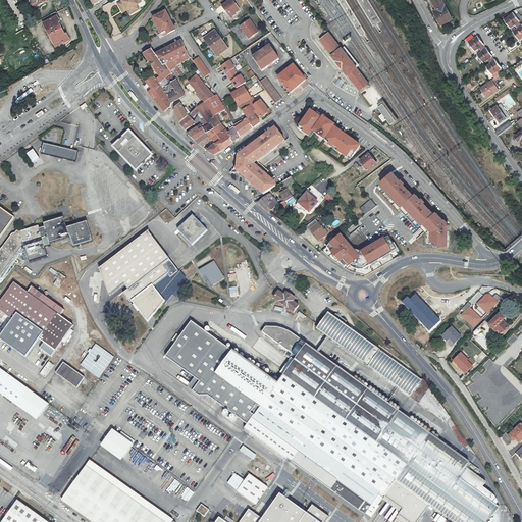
[(128,6),(133,13),(140,8),(134,0),(124,0),(118,4),(122,10),(128,6)]
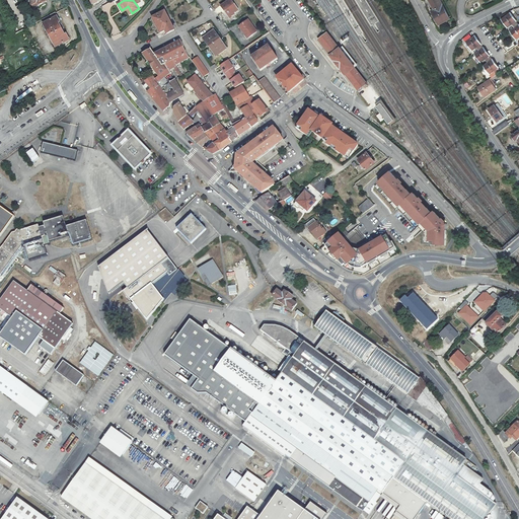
[(235,14),(239,11),(230,0),(222,7),(230,18),(235,14)]
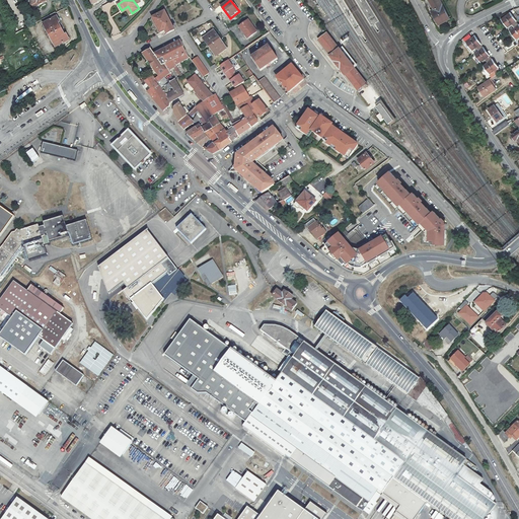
[(439,0),(428,0),(433,10),(431,11),(437,25),(448,20),(439,0)]
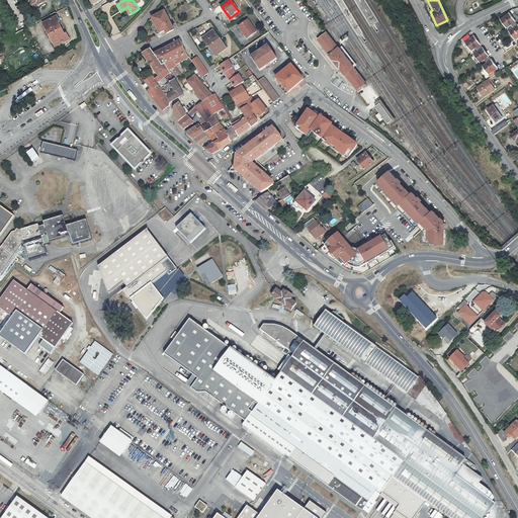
[(174,29),(164,11),(152,18),(161,33),(165,30),(168,33),(174,29)]
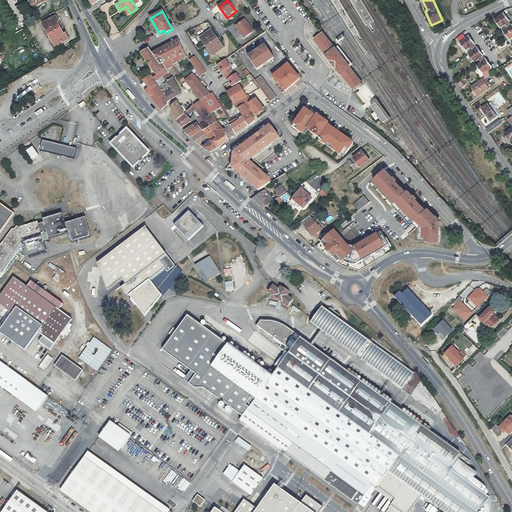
[(510,22),(504,14),(495,20),(501,28),(505,25),(508,28),(503,31),(509,39),(511,36),(511,42),(511,43),(511,24),(511,25),(509,22),(510,22)]
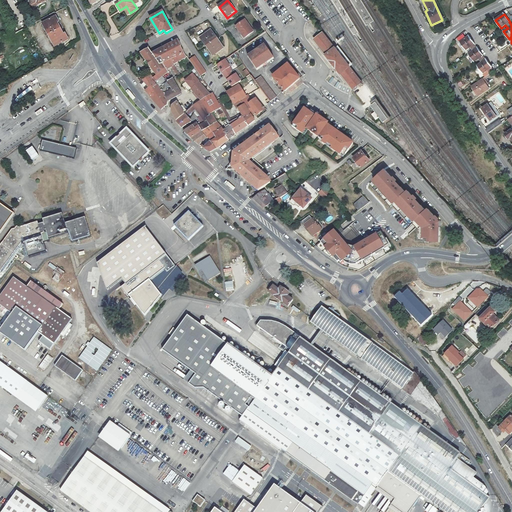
[(55,17),(42,25),(54,47),(67,39),(65,34),(63,35),(57,23),(58,23),(55,17)]
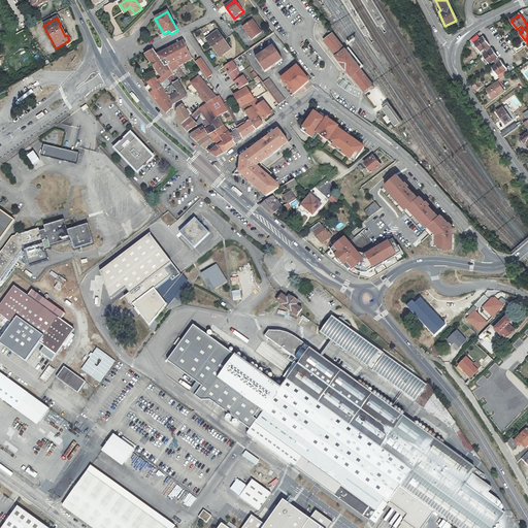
[(253,40),(262,33),(254,21),(244,28),(253,40)]
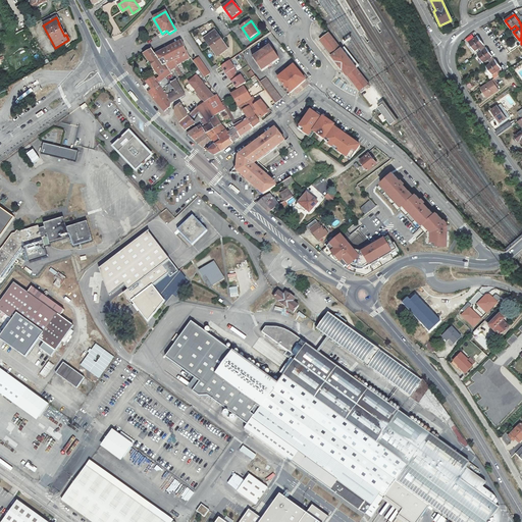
[(205,39),(211,48),(222,40),(215,31),(205,39)]
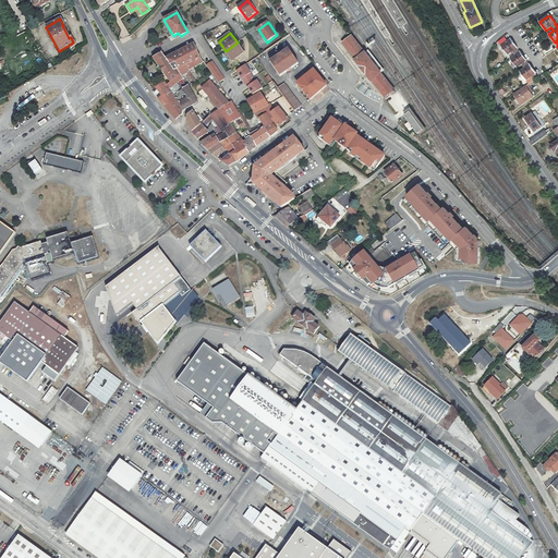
[(365,52),(351,35),(348,37),(341,43),(353,58),(352,59),(360,69),(361,70),(362,71),(364,74),(366,76),(367,76),(371,81),(384,96),(395,88),(383,72),(383,71),(375,60),(373,58),(367,50),(365,52)]
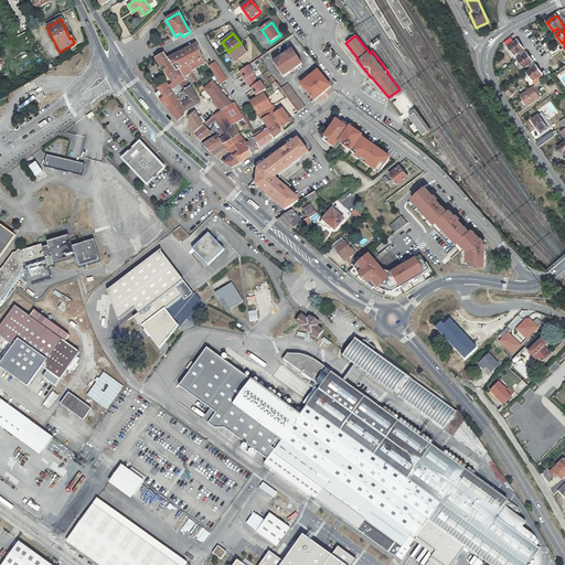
[(523,48),(516,39),(507,46),(513,55),(518,52),(521,55),(516,59),(523,68),(528,65),(530,68),(525,72),(532,82),(536,77),(540,82),(544,80),(542,75),(543,74),(535,65),(534,65),(532,62),(533,61),(526,52),(525,52),(522,49),(523,48)]
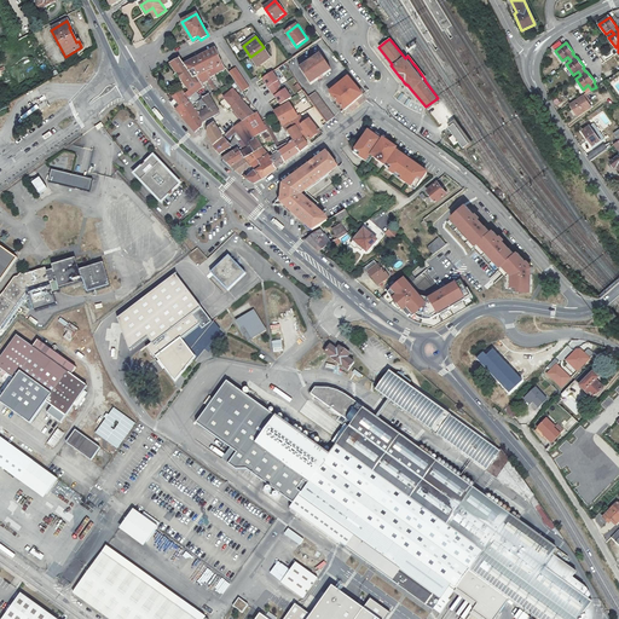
[(264,47),(250,57),(259,68),(271,58),(264,47)]
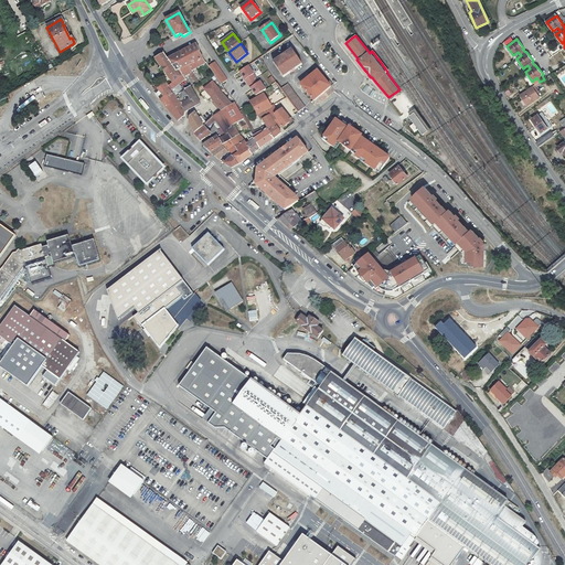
[(168,60),(178,72),(203,59),(199,51),(200,50),(196,44),(168,60)]
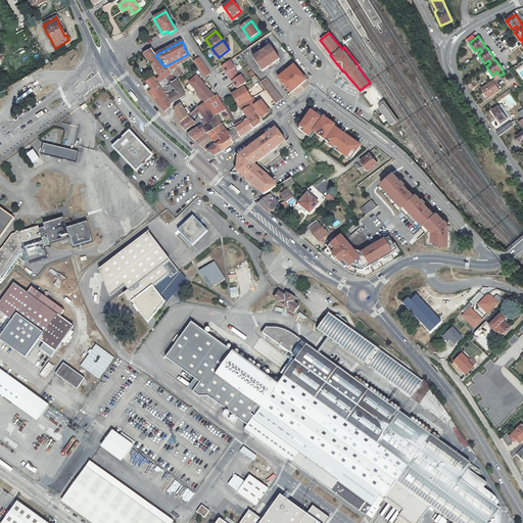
[(263,68),(279,55),(269,43),(252,56),(263,68)]
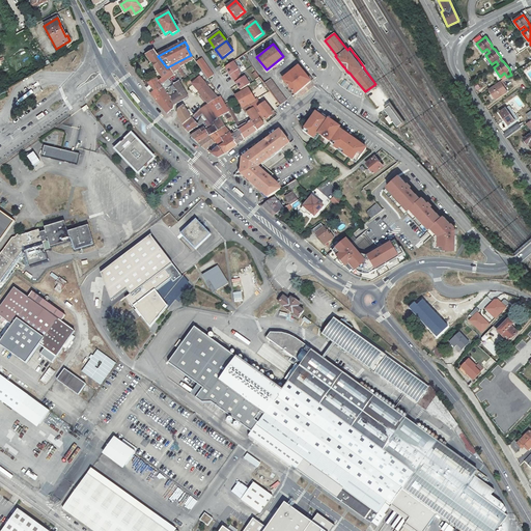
[(146,55),(163,78),(170,73),(167,67),(158,56),(155,51),(146,55)]
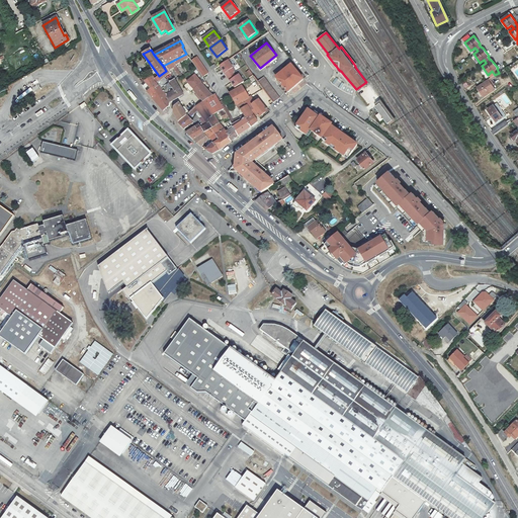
[(157,77),(164,86),(170,81),(168,78),(166,79),(164,82),(161,78),(164,76),(170,72),(169,69),(173,67),(176,77),(179,75),(178,72),(176,65),(175,65),(175,64),(188,57),(186,54),(163,66),(166,71),(159,76),(157,77)]
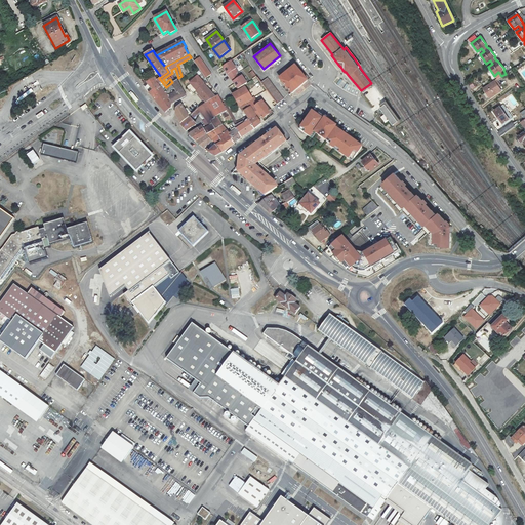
[(200,56),(193,62),(205,78),(211,74),(200,56)]
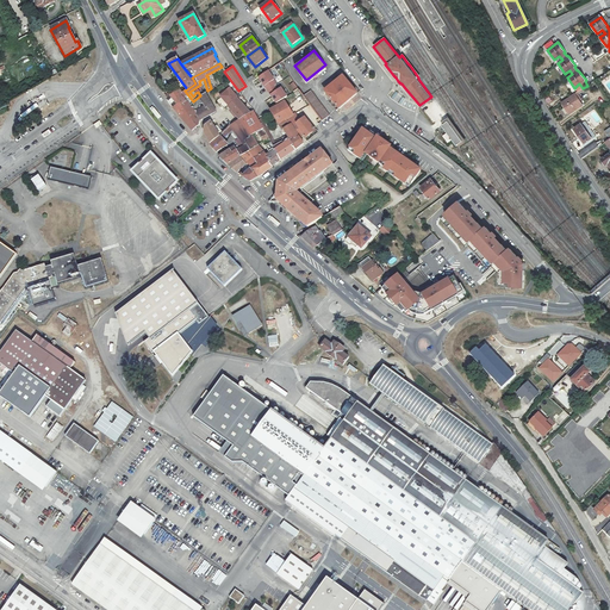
[(259,76),(274,104),(287,95),(281,86),(279,87),(268,70),(259,76)]
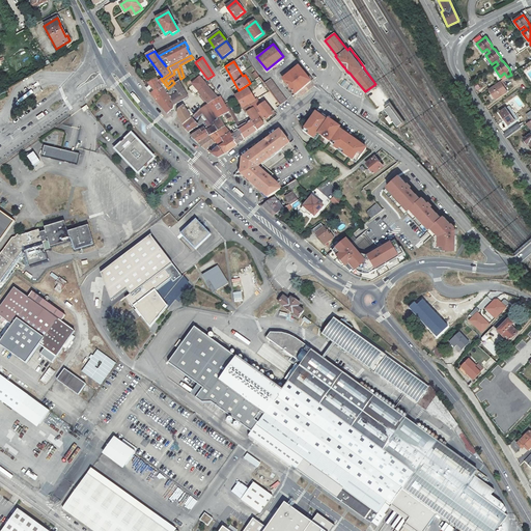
[(301,66),(284,80),(296,93),(311,81),(301,66)]
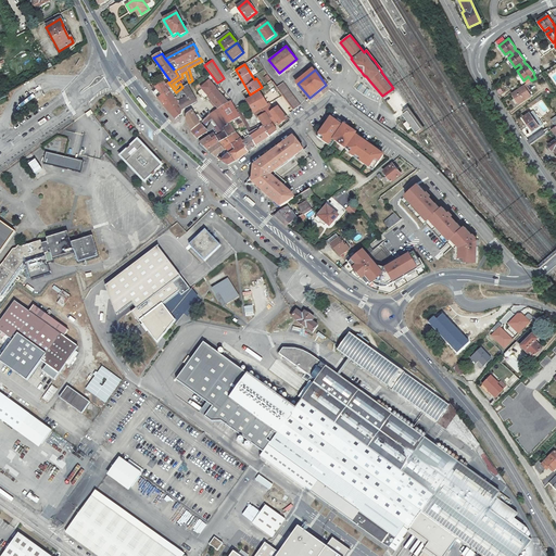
[(158,86),(153,89),(152,90),(153,91),(156,89),(162,96),(159,99),(163,104),(171,98),(176,92),(168,83),(166,80),(158,86)]
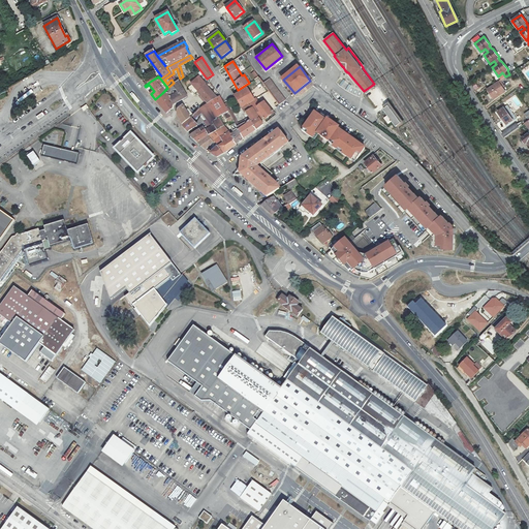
[(268,78),(262,82),(265,86),(268,90),(279,105),(283,102),(286,100),(268,78)]
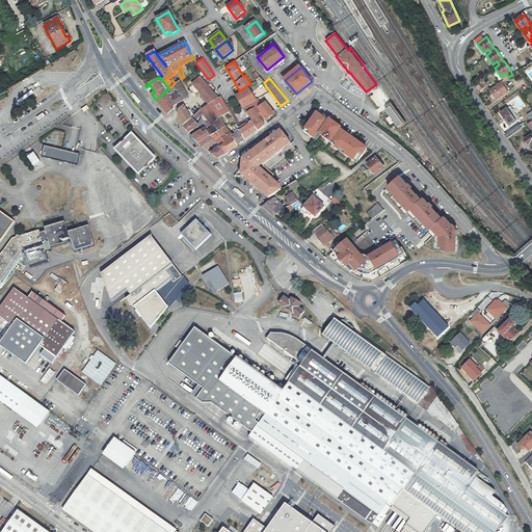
[(163,94),(174,105),(187,97),(177,81),(175,83),(168,88),(163,94)]
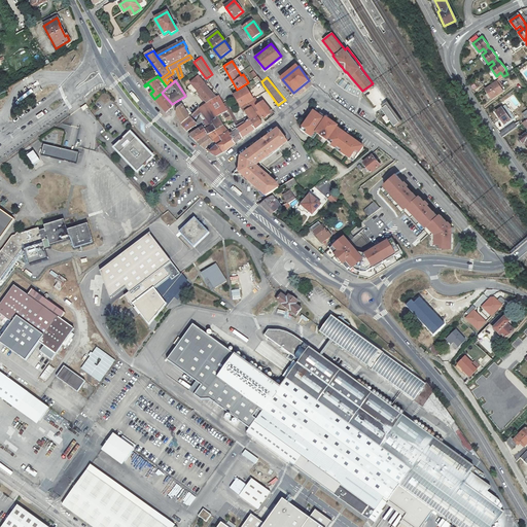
[(491,98),(503,91),(497,81),(485,89),(491,98)]
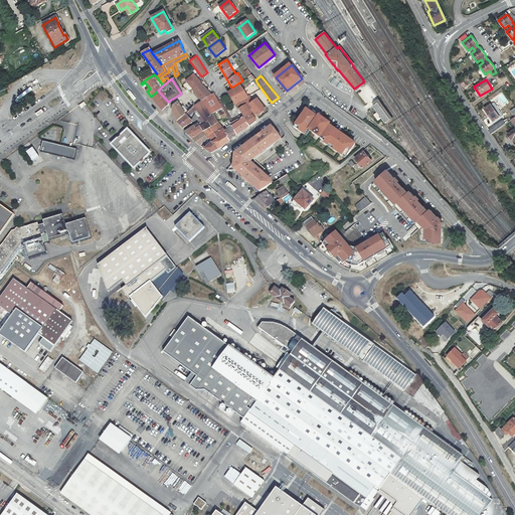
[(200,82),(192,90),(200,102),(209,97),(200,82)]
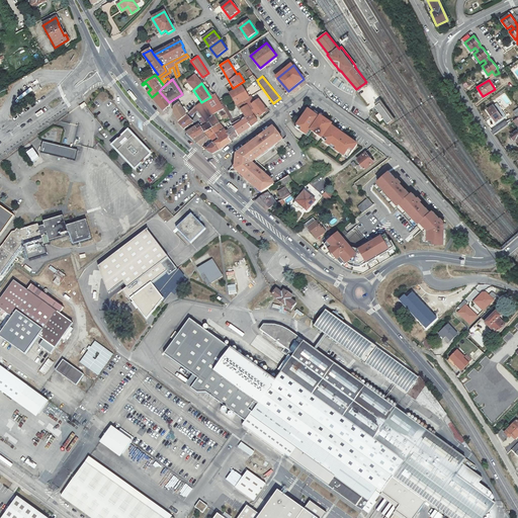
[(228,94),(235,105),(242,101),(247,107),(252,104),(254,102),(251,96),(249,97),(243,85),(228,94)]
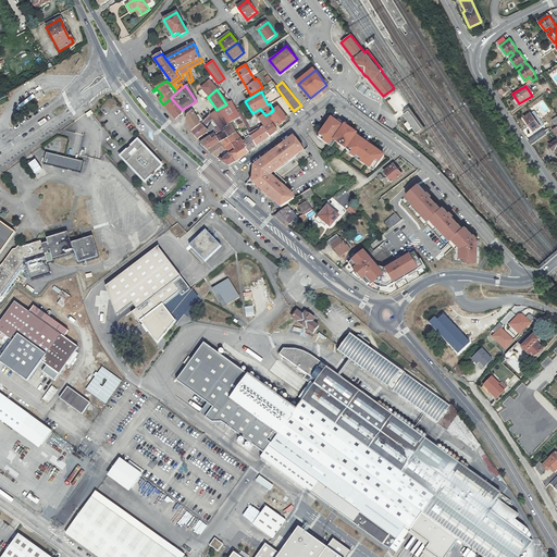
[(182,114),(182,110),(171,98),(163,104),(175,119),(182,114)]
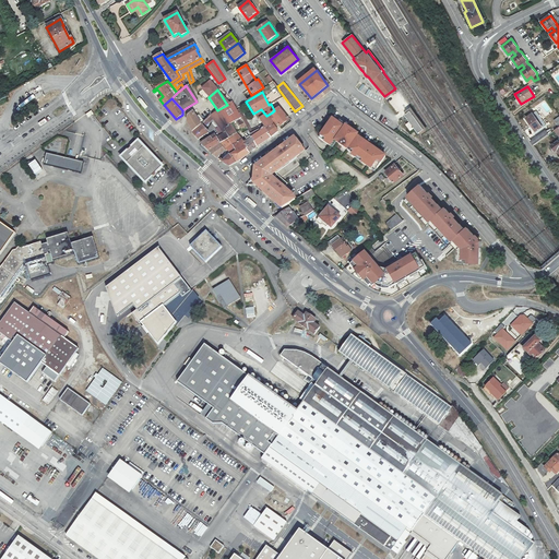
[(227,105),(217,110),(229,123),(235,120),(239,117),(236,111),(230,103),(227,105)]
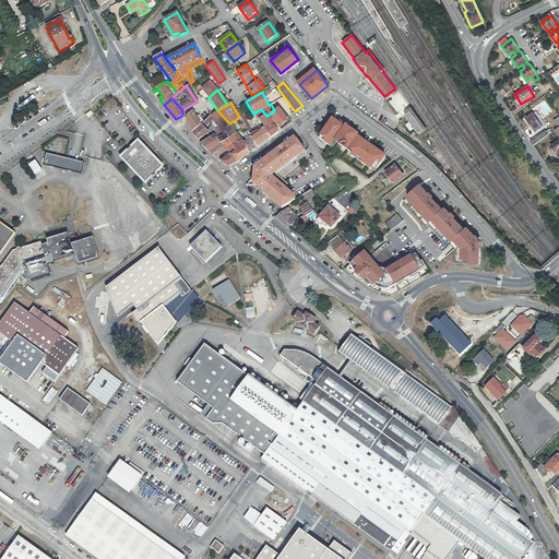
[(272,114),(278,125),(280,127),(288,120),(280,108),(273,113),(272,114)]
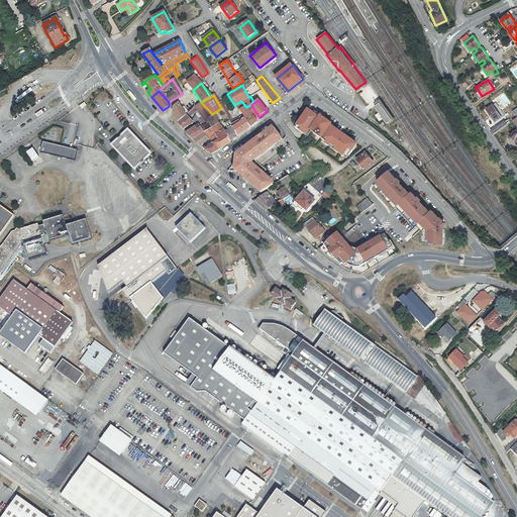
[(257,121),(254,117),(246,107),(241,101),(234,105),(237,111),(238,110),(242,116),(232,121),(231,119),(229,121),(231,124),(243,118),(250,127),(257,121)]
